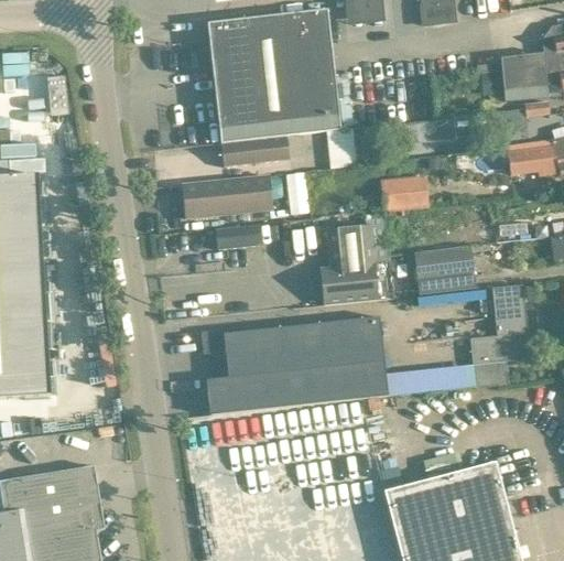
[(386,15),(383,0),(345,0),(347,20),(386,15)]
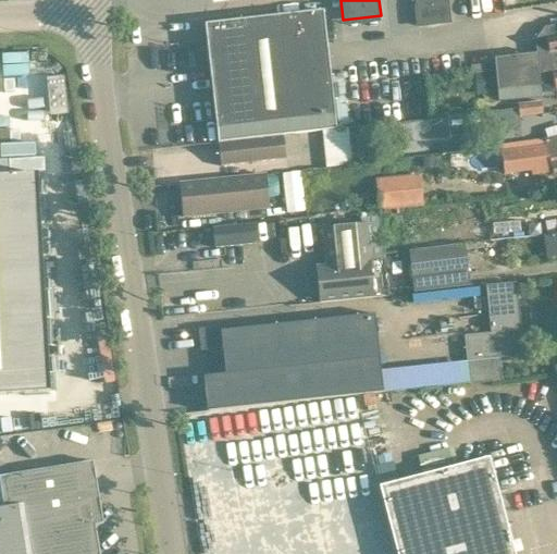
[(415,0),(418,24),(450,20),(447,0),(415,0)]
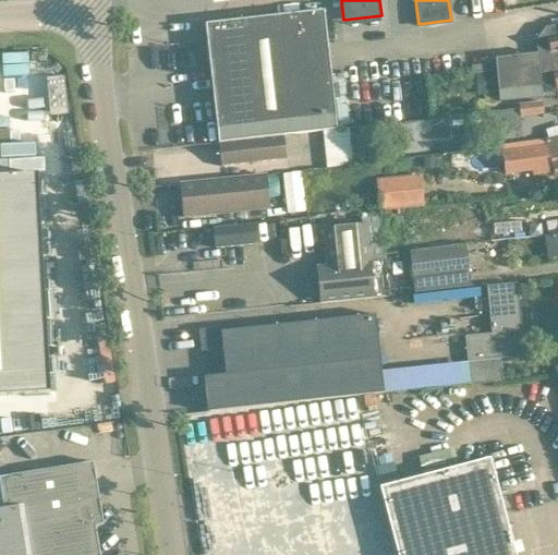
[(219,139),(337,125),(323,8),(205,21),(219,139)]
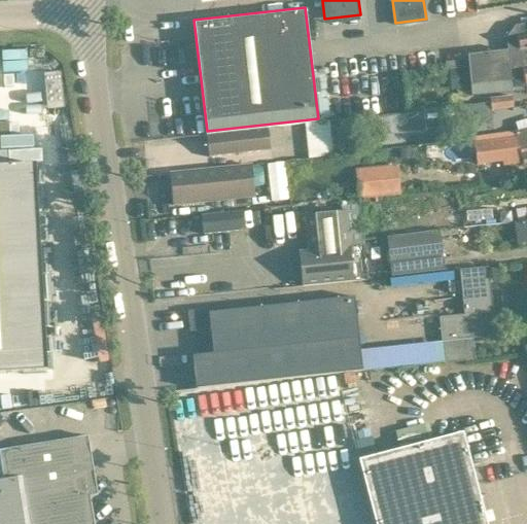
[(520,45),(507,47),(510,66),(511,66),(511,67),(523,65),(523,68),(526,67),(526,21),(516,23),(518,35),(520,45)]
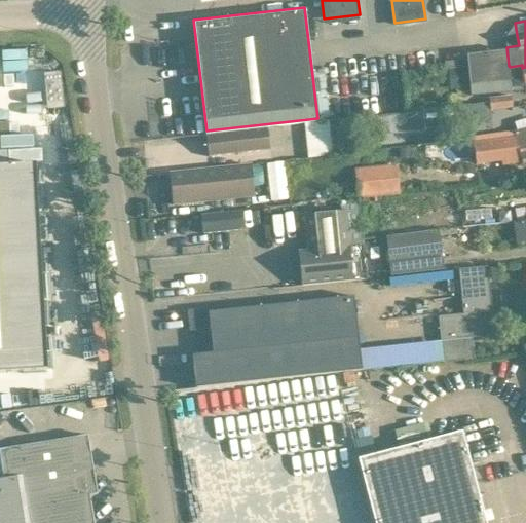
[(511,89),(509,66),(506,47),(467,52),(468,64),(468,65),(471,85),(471,92),(511,89)]
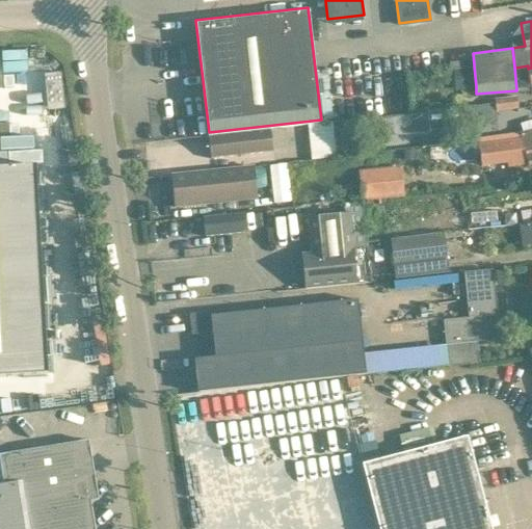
[(476,86),(474,65),(459,67),(461,87),(476,86)]
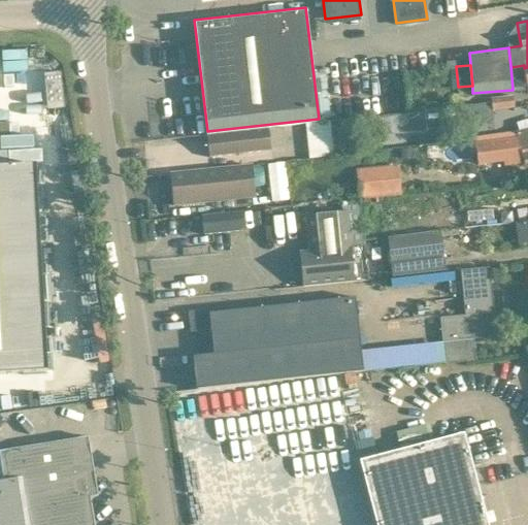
[(512,66),(510,66),(513,90),(527,88),(527,90),(527,67),(524,68),(524,65),(512,67),(512,66)]
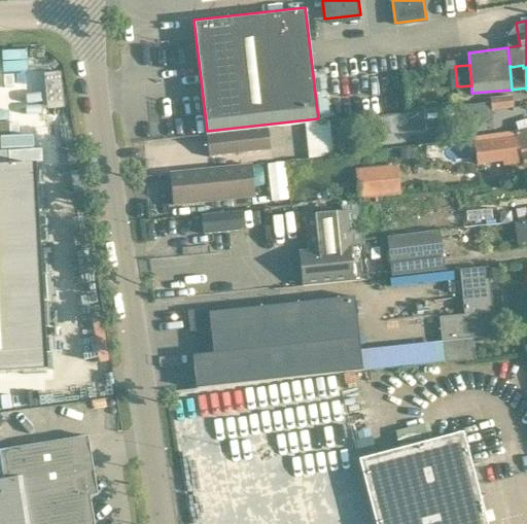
[(491,108),(513,105),(512,93),(490,96),(491,108)]
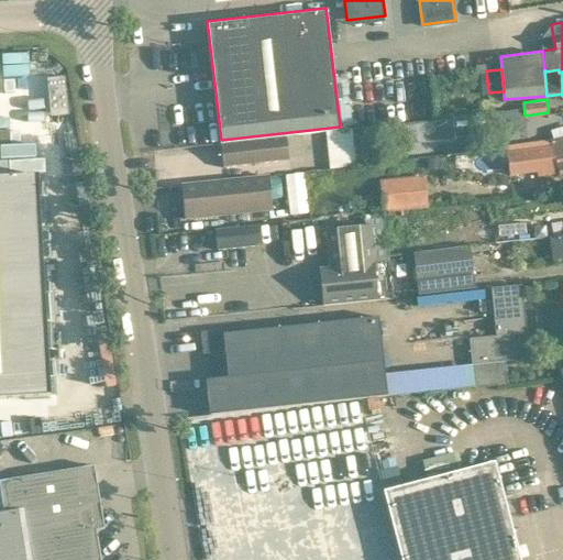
[(468,113),(452,114),(452,116),(453,124),(454,131),(470,129),(468,113)]
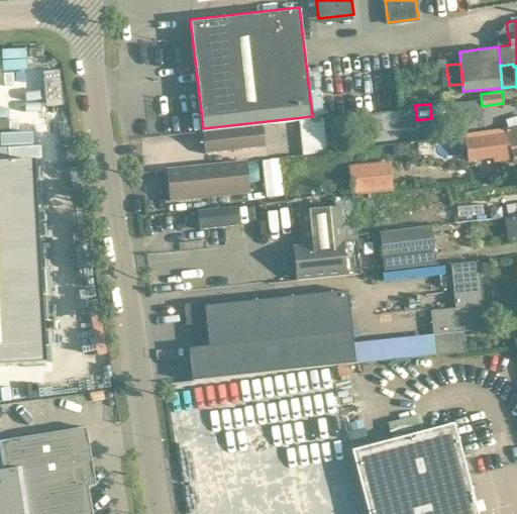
[(415,106),(332,115),(334,135),(352,133),(351,124),(359,123),(360,132),(417,126),(417,124),(417,120),(416,114),(415,106)]
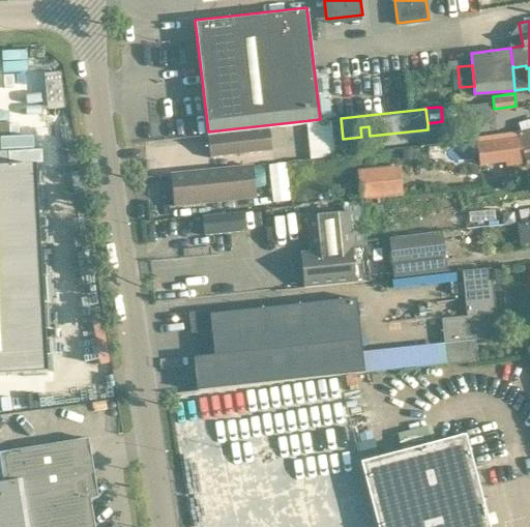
[(208,133),(210,155),(272,148),(269,125),(208,133)]
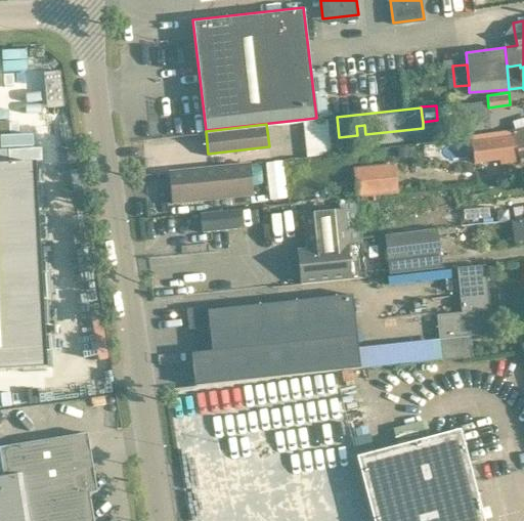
[(523,124),(511,128),(513,133),(514,132),(516,141),(518,147),(523,145),(523,124)]
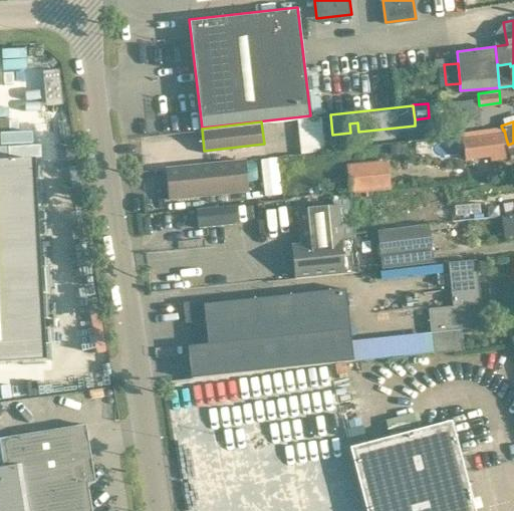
[(503,131),(462,136),(464,148),(465,158),(491,155),(491,159),(511,157),(511,158),(513,157),(513,143),(508,145),(506,139),(504,130),(503,131)]
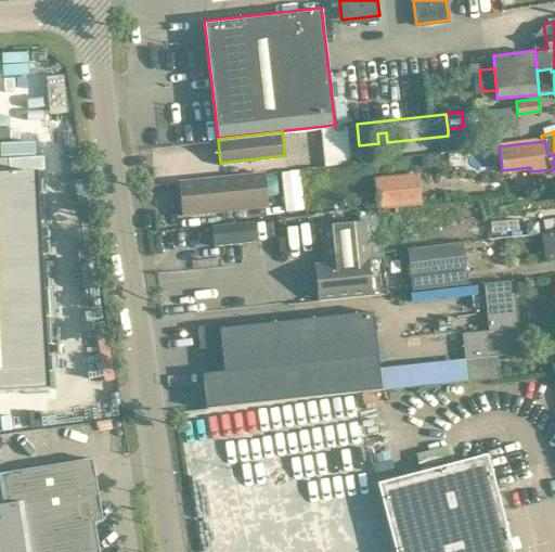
[(421,165),(435,163),(434,153),(420,154),(421,165)]
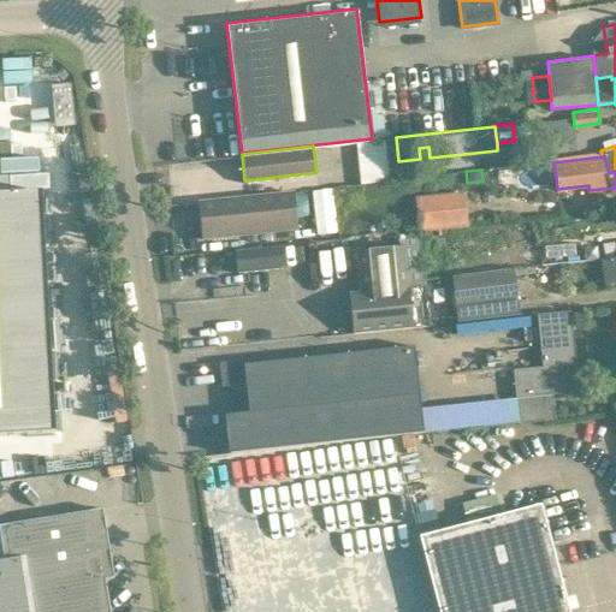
[(335,183),(313,186),(320,231),(342,227),(335,183)]
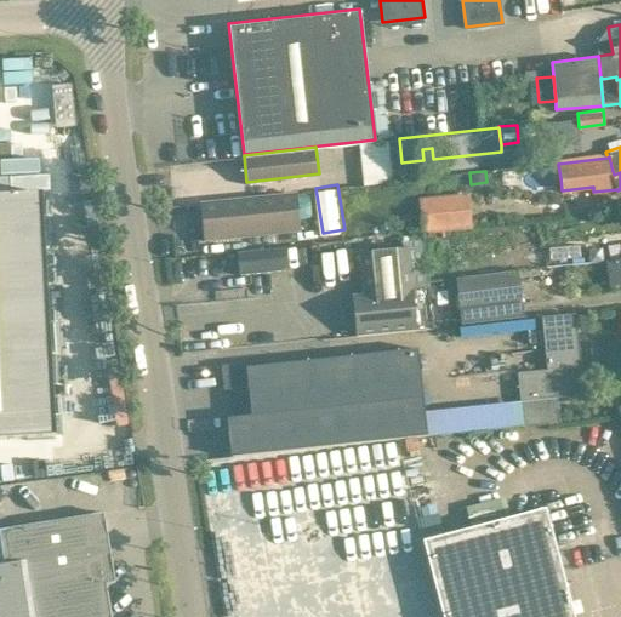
[(422,232),(472,227),(468,190),(419,195),(422,232)]
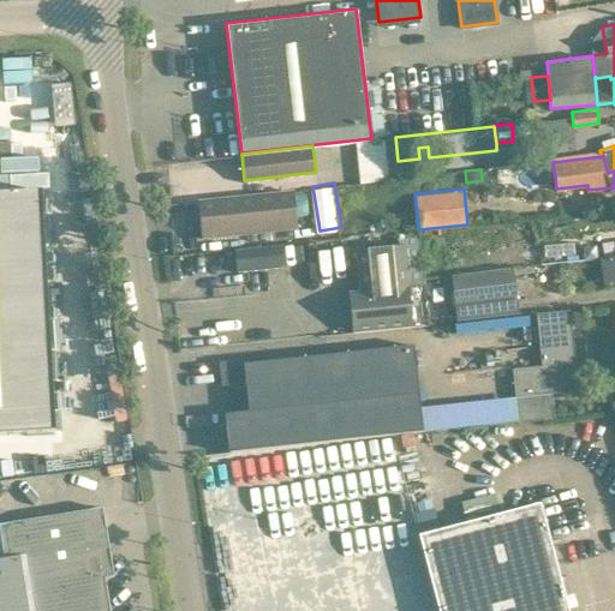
[(41,190),(0,192),(0,433),(54,431),(41,190)]
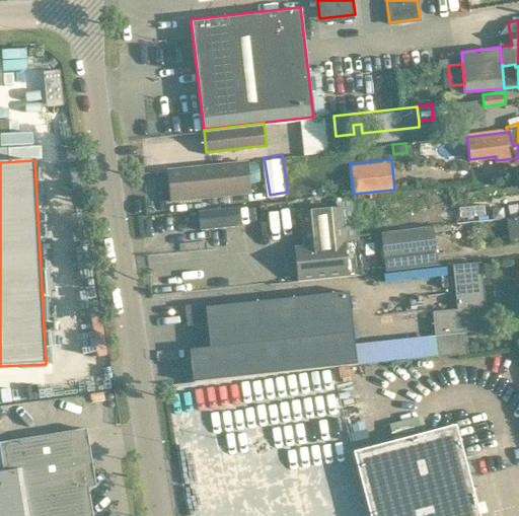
[(170,199),(251,190),(248,160),(167,168),(170,199)]
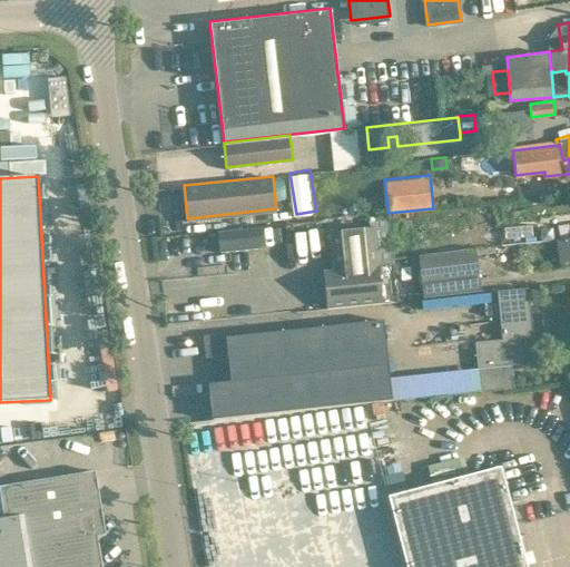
[(333,267),(324,269),(327,308),(350,305),(382,302),(393,301),(390,264),(392,263),(387,214),(369,216),(370,226),(328,230),(333,267)]
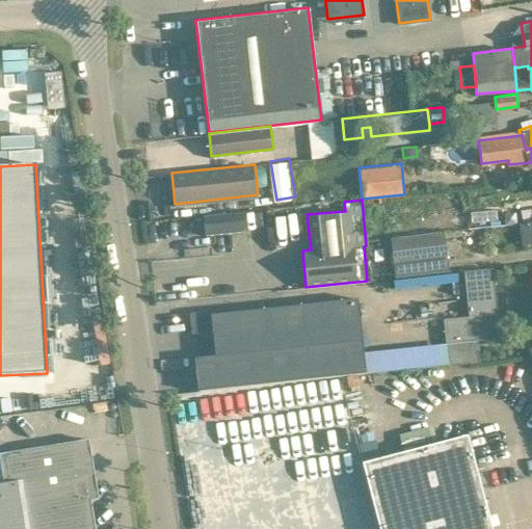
[(245,210),(204,214),(206,234),(247,230),(245,210)]
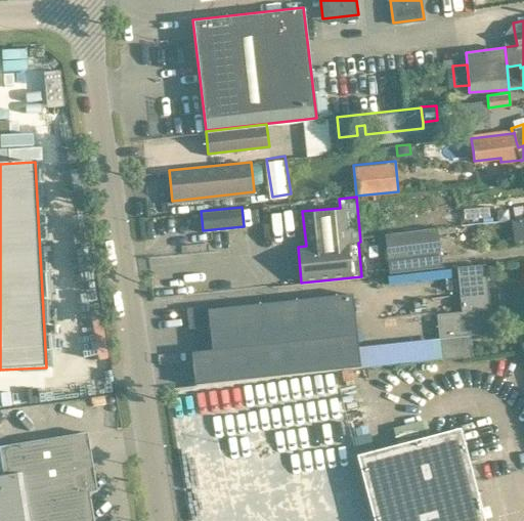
[(438,227),(385,233),(387,259),(441,253),(438,227)]
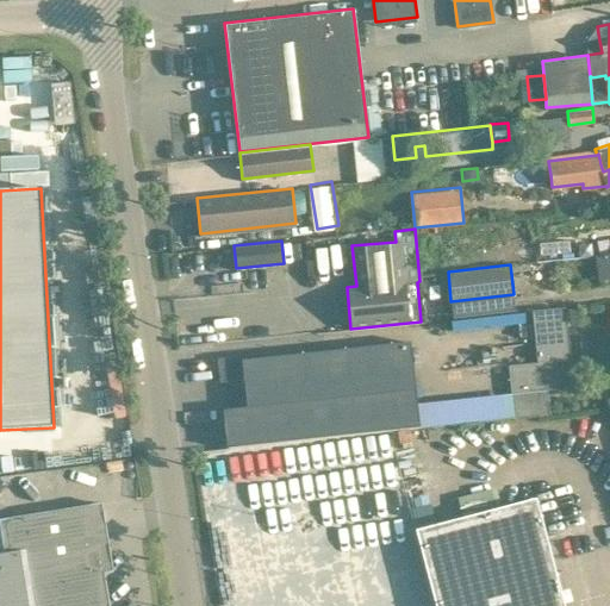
[(565,306),(531,310),(537,362),(553,360),(567,358),(570,358),(565,306)]
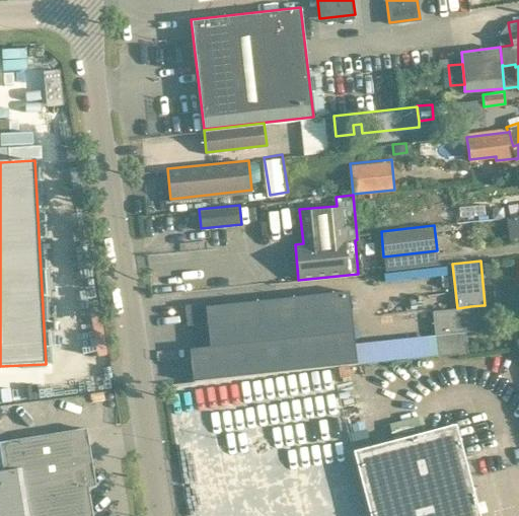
[(357,363),(349,290),(226,303),(225,299),(184,303),(188,323),(207,321),(210,346),(190,348),(194,380),(357,363)]
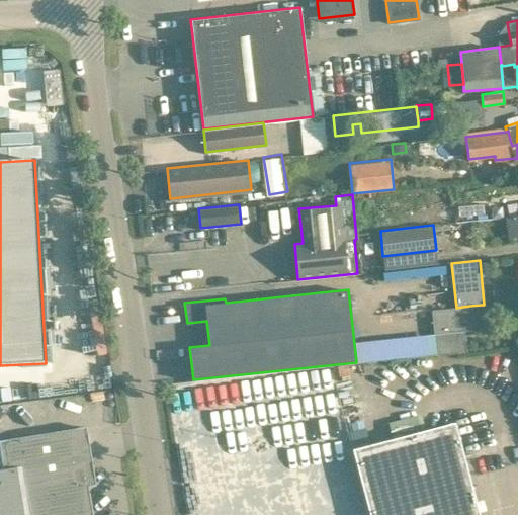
[(456,308),(431,310),(434,333),(436,354),(456,351),(457,353),(467,352),(464,330),(471,329),(469,306),(456,308)]
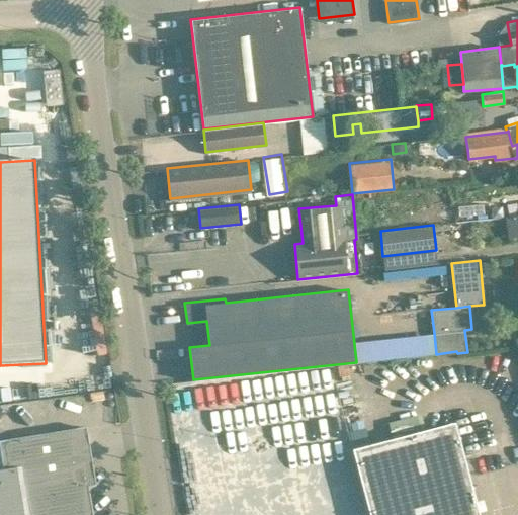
[(372,444),(353,449),(369,514),(479,514),(454,423),(426,430),(421,413),(387,421),(393,439),(372,444)]
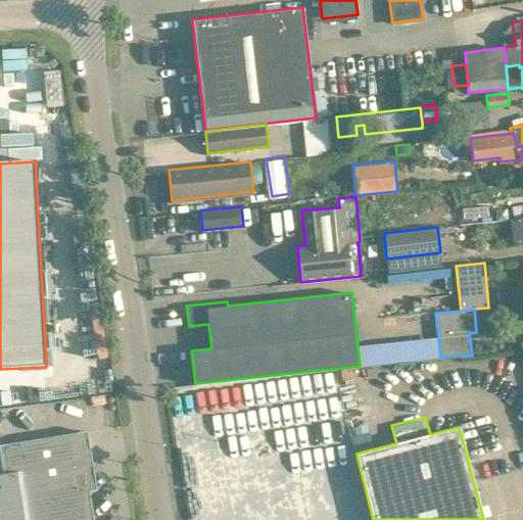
[(93,519),(81,438),(88,437),(87,430),(0,444),(0,519),(93,519)]
